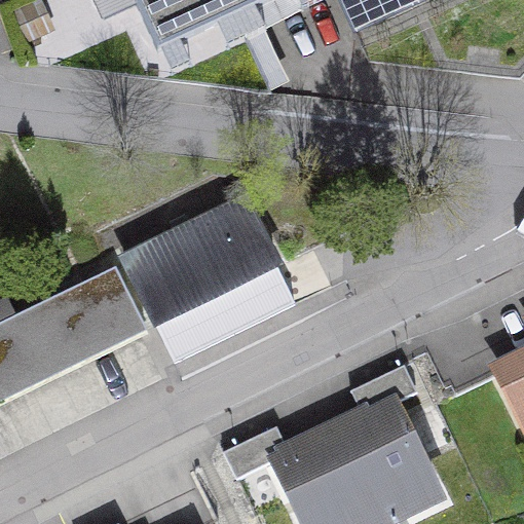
[(298,0),(303,10),(326,0),(96,0),(104,19),(137,3),(173,78),(273,91),(248,36),(266,28),(257,6),(271,0),(298,0)]
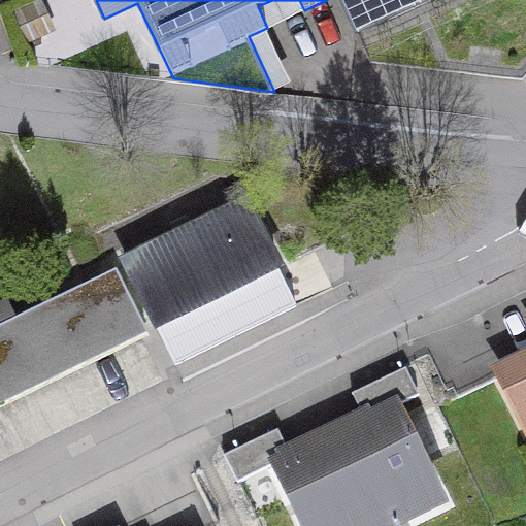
[(342,0),(357,30),(421,0),(342,0)]
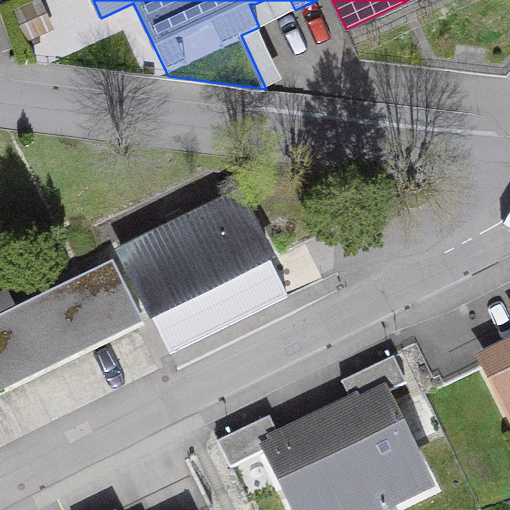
[(173,231),(123,255),(172,353),(282,299),(263,261),(270,257),(241,198),(190,223),(184,210),(167,218),(173,231)]
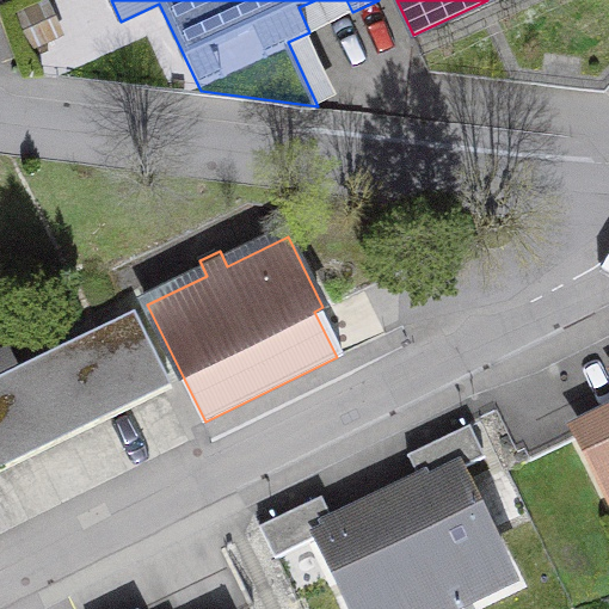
[(136,311),(0,376),(0,465),(170,382),(136,311)]
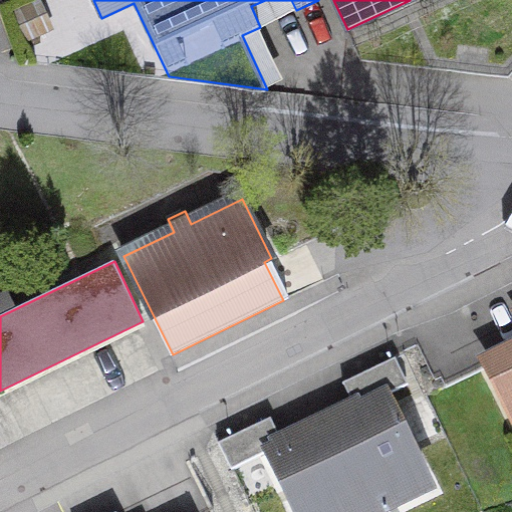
[(511,348),(490,359),(511,405),(511,348)]
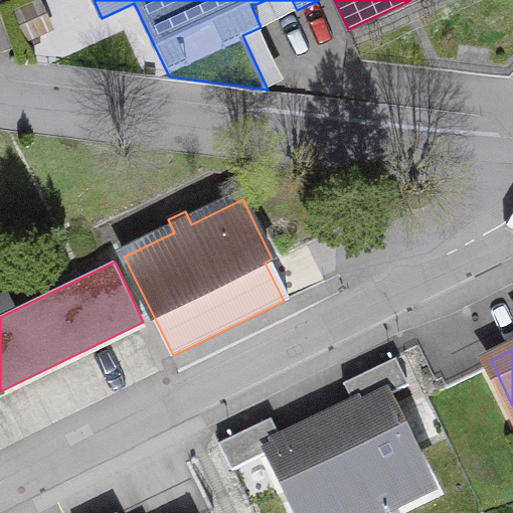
[(271,416),(218,443),(231,470),(272,451),(301,512),(375,512),(428,488),(383,396),(408,384),(395,357),(344,382),(357,409),(284,445),(271,416)]
